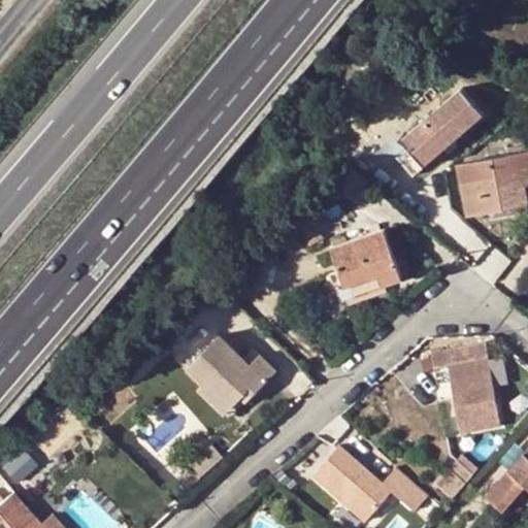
[(415,176),(486,114),(463,88),(403,139),(409,146),(398,157),(415,176)]
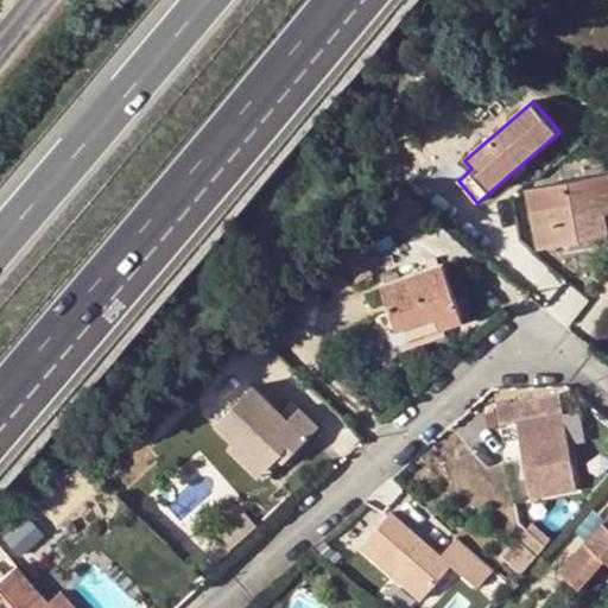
[(602,200),(607,197),(607,175),(530,189),(543,248),(565,244),(564,238),(594,230),(595,238),(607,235),(607,232),(603,213),(602,200)]
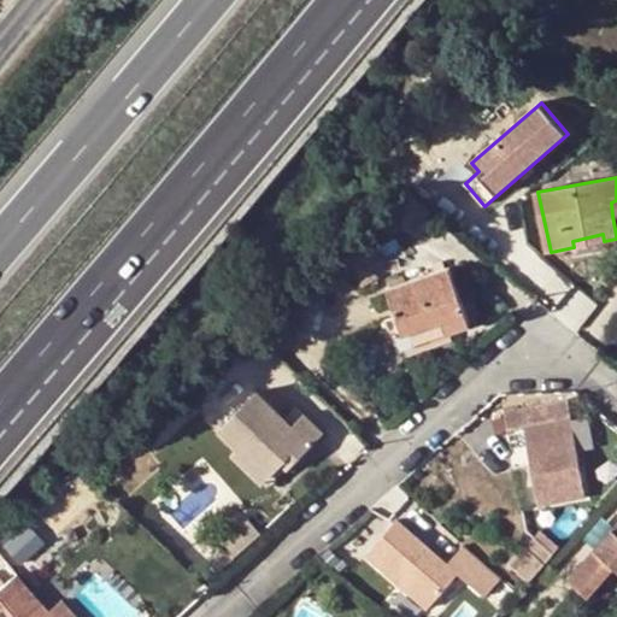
[(574,247),(575,253),(605,247),(604,241),(603,234),(573,241),(574,247)]
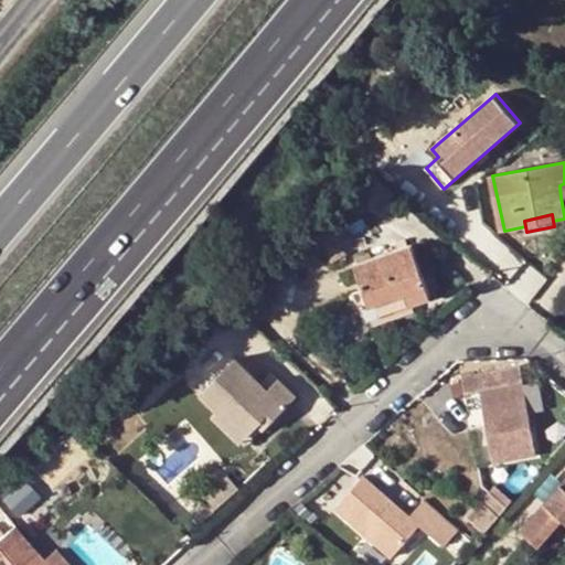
[(405,294),(409,306),(432,298),(413,245),(355,265),(364,289),(371,305),(405,294)]
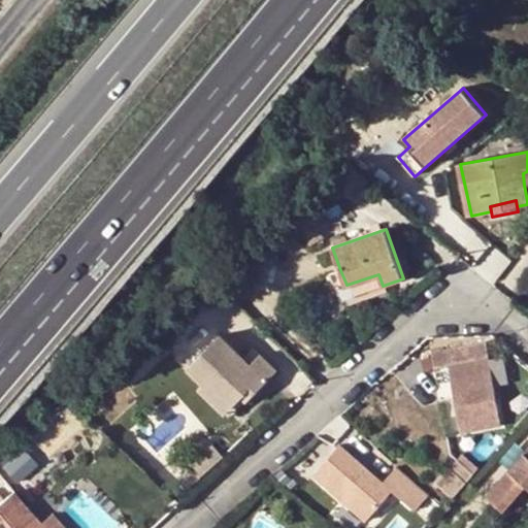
[(339,299),(383,286),(378,274),(347,285),(340,270),(330,274),(339,299)]
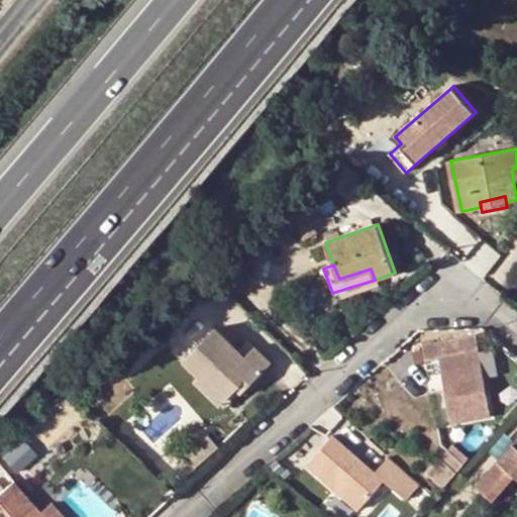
[(186,359),(201,376),(225,399),(238,387),(242,391),(270,363),(255,347),(245,357),(214,328),(186,359)]
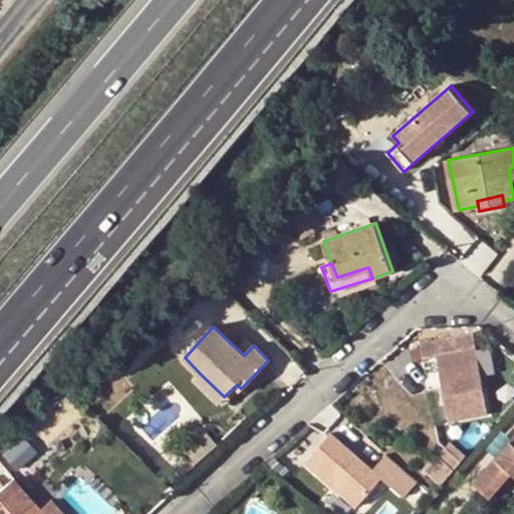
[(422,357),(436,354),(449,420),(488,414),(472,333),(419,341),(422,357)]
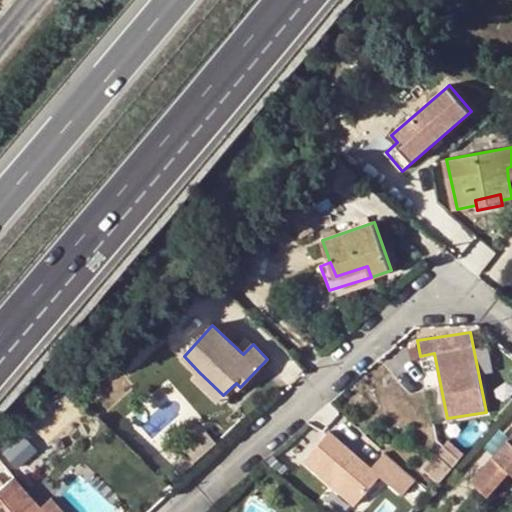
[(223,395),(199,372),(193,377),(218,401),(223,395)]
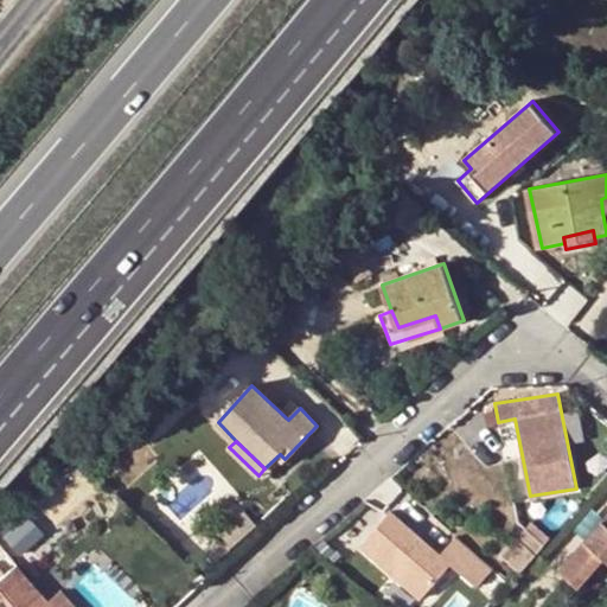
[(244,510),(225,526),(238,542),(257,525),(244,510)]
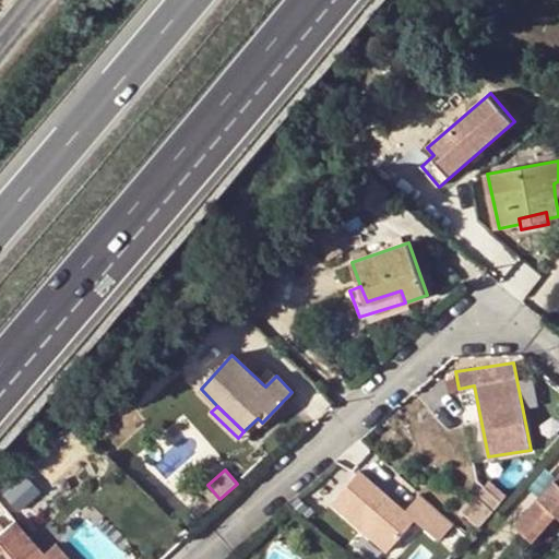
[(416,520),(428,531),(443,513),(420,495),(406,511),(359,472),(332,504),(389,552),(416,520)]
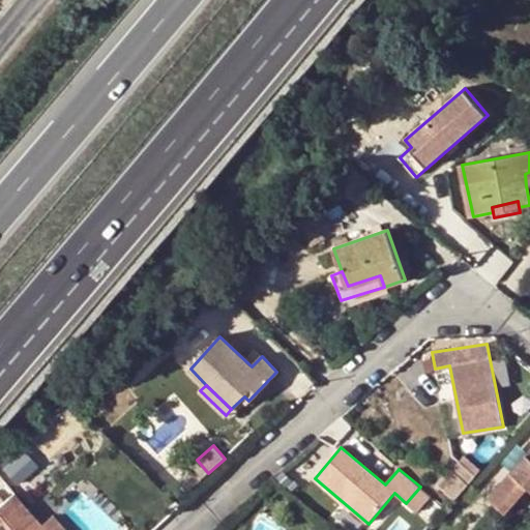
[(529,449),(510,473),(528,488),(529,490),(529,449)]
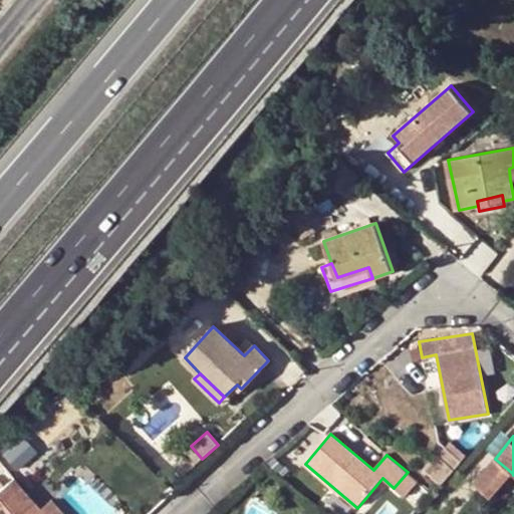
[(24,466),(40,450),(28,438),(13,454),(24,466)]
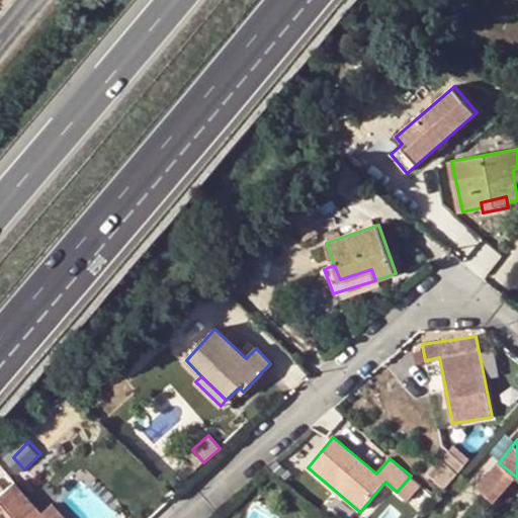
[(451,445),(447,450),(462,464),(467,458),(451,445)]
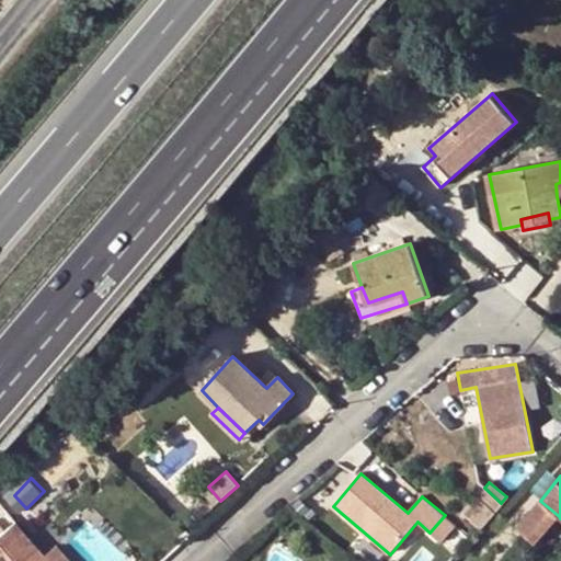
[(199,519),(220,501),(208,487),(201,494),(204,497),(191,510),(199,519)]
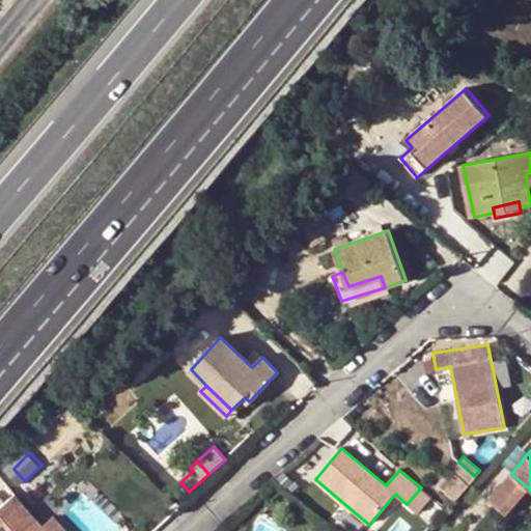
[(474,476),(458,462),(450,471),(467,485),(474,476)]
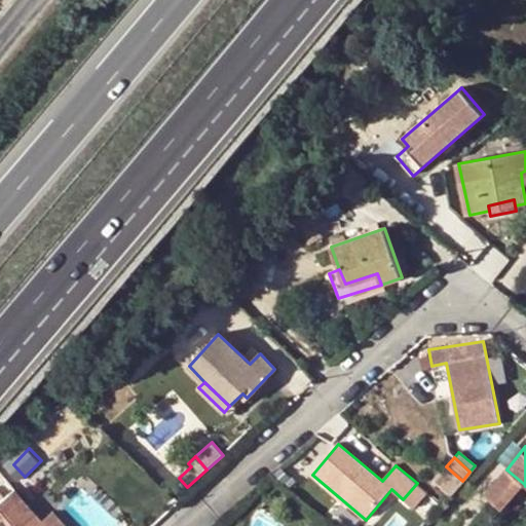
[(445,465),(430,481),(448,496),(462,481),(446,466),(445,465)]
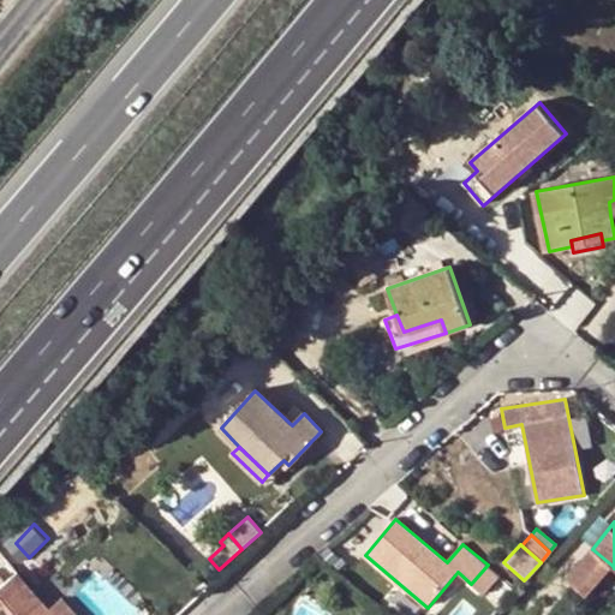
[(613,566),(592,549),(569,575),(590,593),(613,566)]
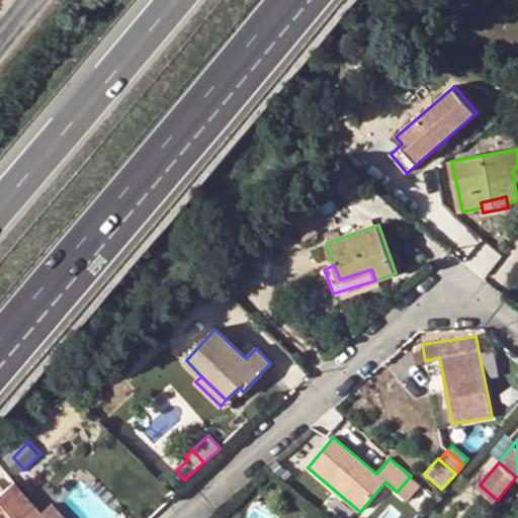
[(411,476),(397,492),(409,502),(422,486),(411,476)]
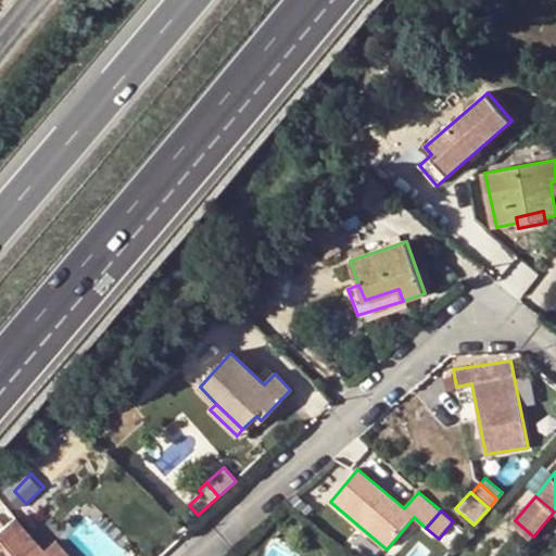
[(45,551),(14,517),(0,530),(0,555),(70,555),(57,540),(45,551)]
